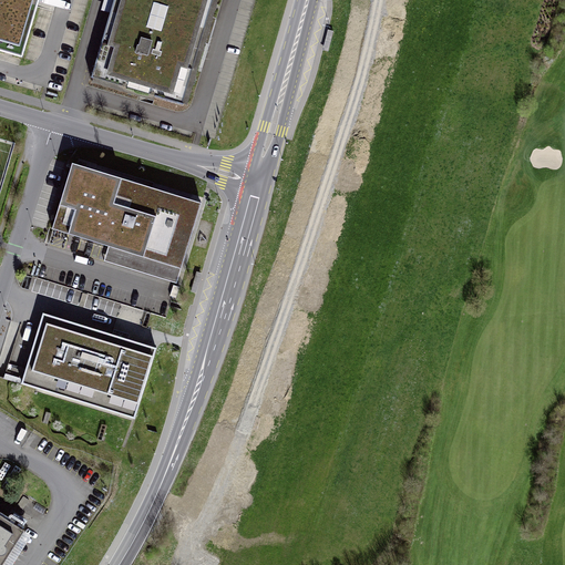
[(0,0),(0,51),(20,58),(36,0),(0,0)]
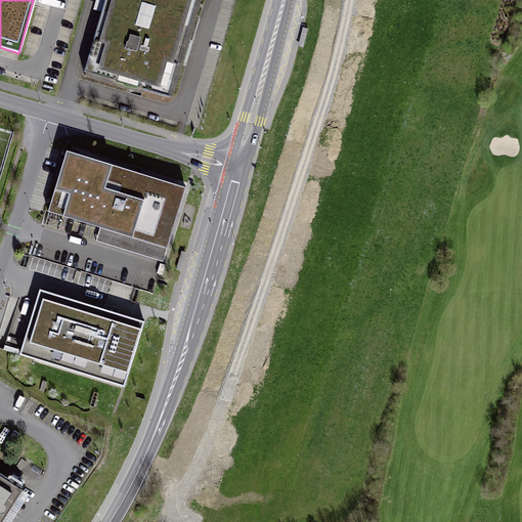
[(103,0),(83,73),(167,98),(194,0),(103,0)]
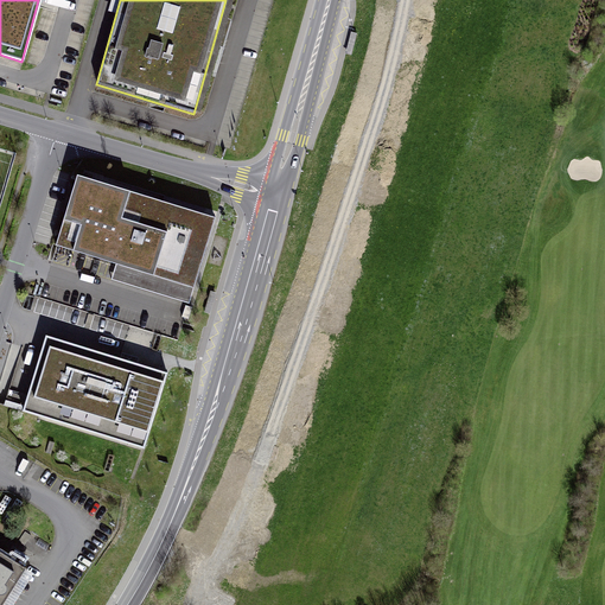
[(355,31),(350,30),(344,51),(350,53),(355,31)]
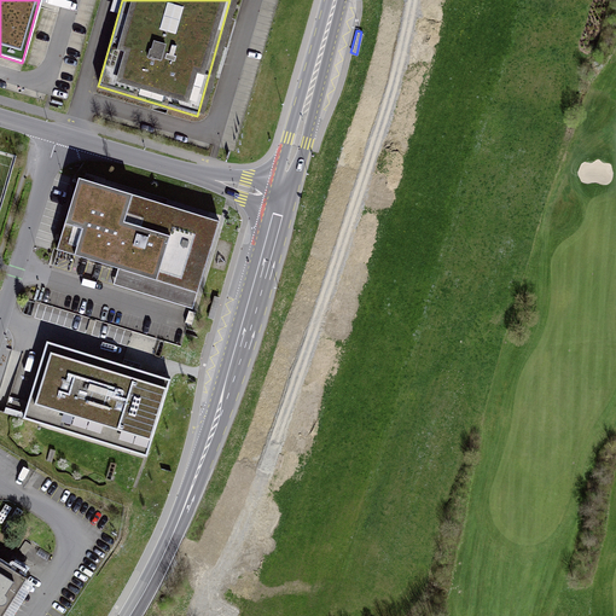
[(218,220),(77,176),(56,248),(196,290),(218,220)]
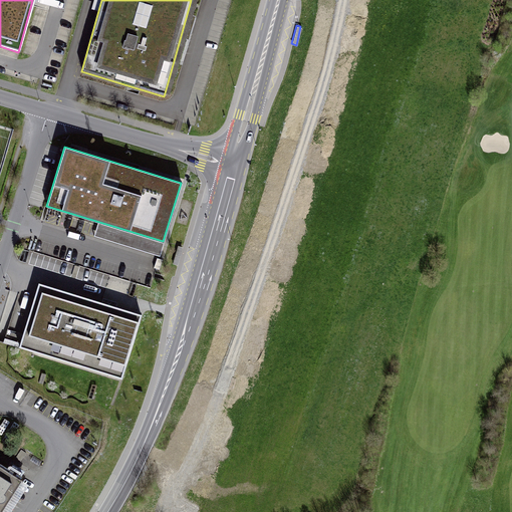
[(176,244),(171,262),(176,264),(182,245),(176,244)]
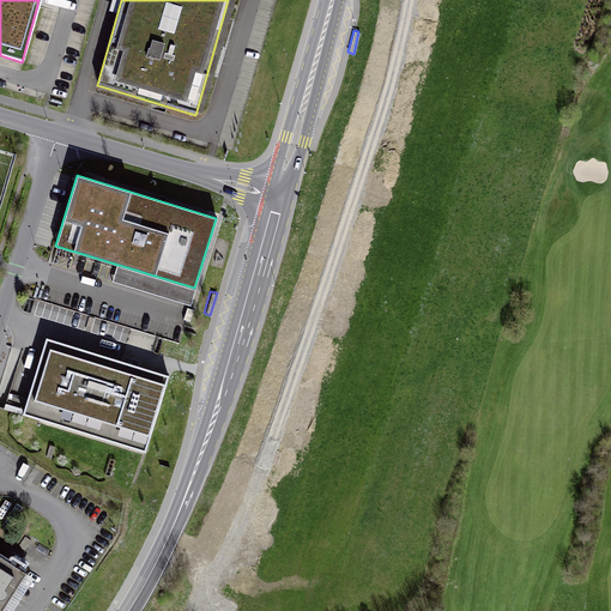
[(167,374),(44,339),(22,417),(145,452),(167,374)]
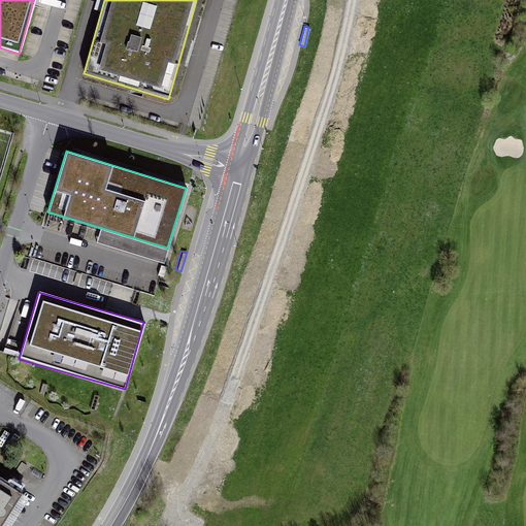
[(3,351),(19,354),(22,339),(6,335),(3,351)]
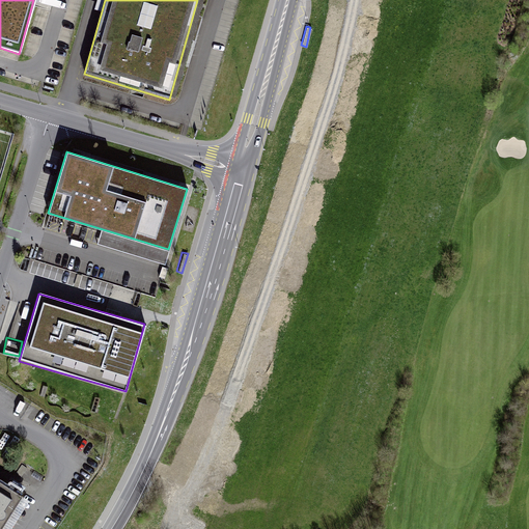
[(0,527),(18,502),(0,490),(0,527)]
